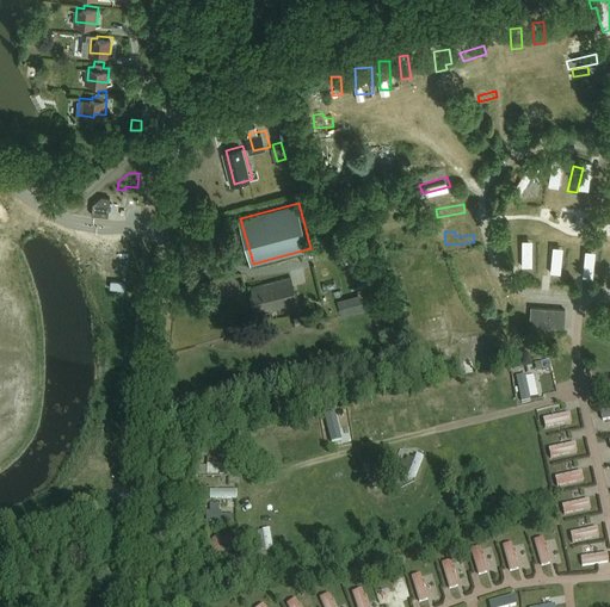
[(410,282),(429,274),(426,267),(407,274),(410,282)]
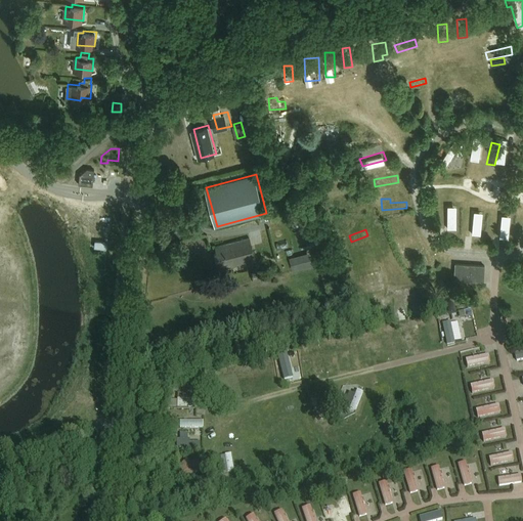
[(221,267),(256,257),(251,235),(218,245),(220,251),(217,252),(221,267)]
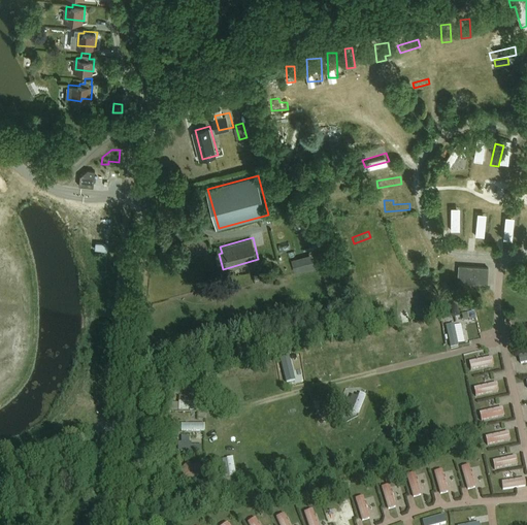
[(356,254),(377,248),(375,241),(354,248),(356,254)]
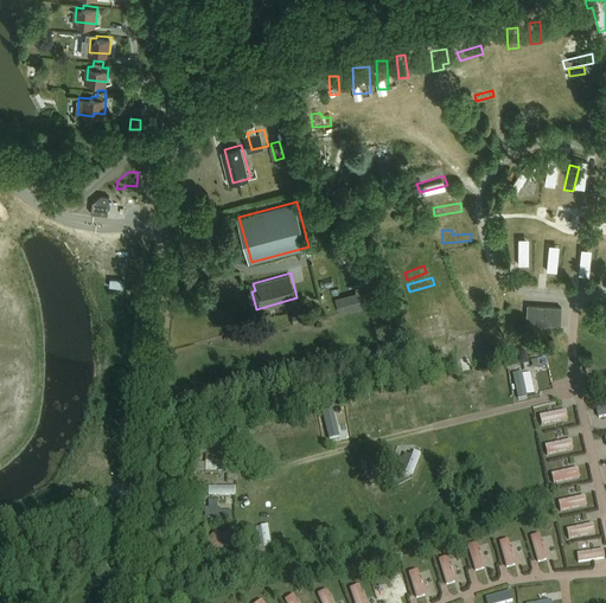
[(364,306),(361,290),(337,297),(342,312),(364,306)]
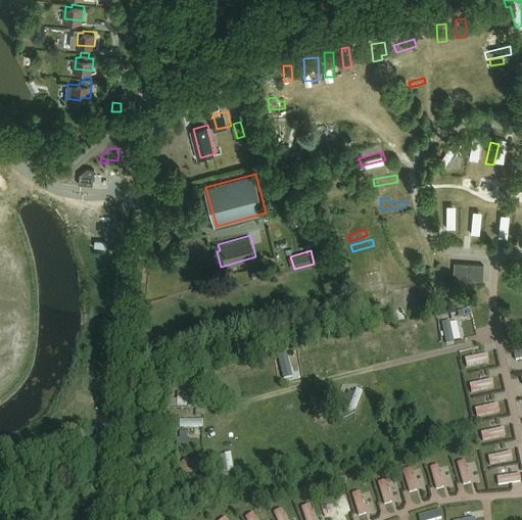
[(483,279),(484,262),(454,261),(453,277),(483,279)]
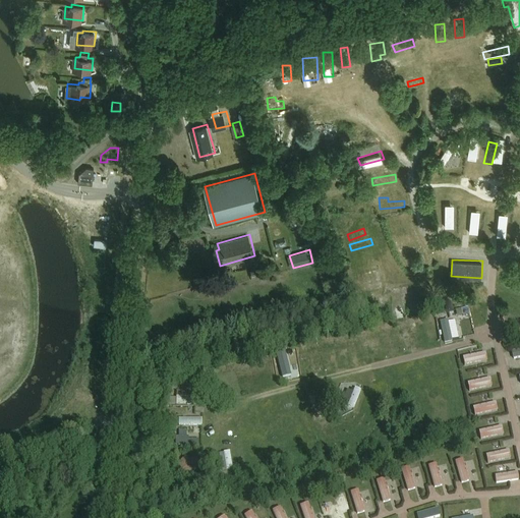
[(415,287),(407,287),(408,293),(401,294),(403,309),(418,307),(415,287)]
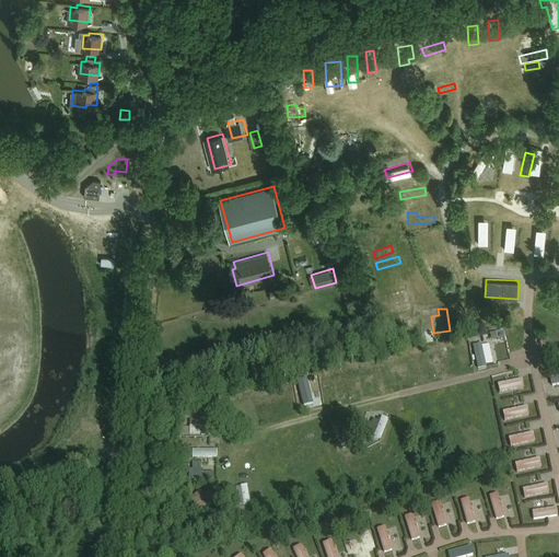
[(477,366),(495,361),(489,339),(473,344),(477,366)]
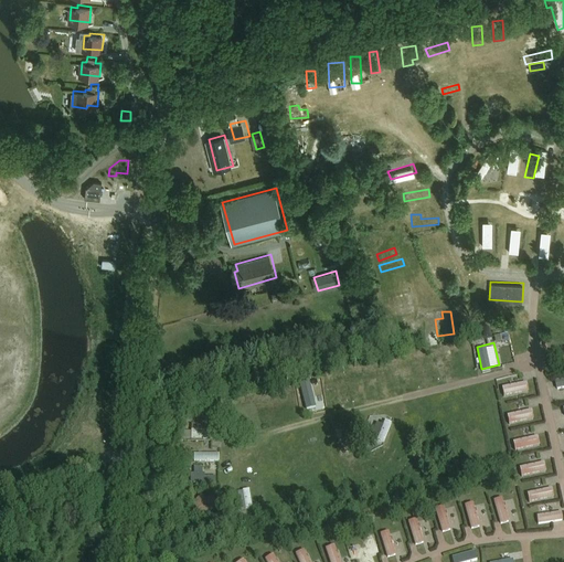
[(446,354),(433,359),(438,380),(447,377),(444,369),(450,367),(446,354)]
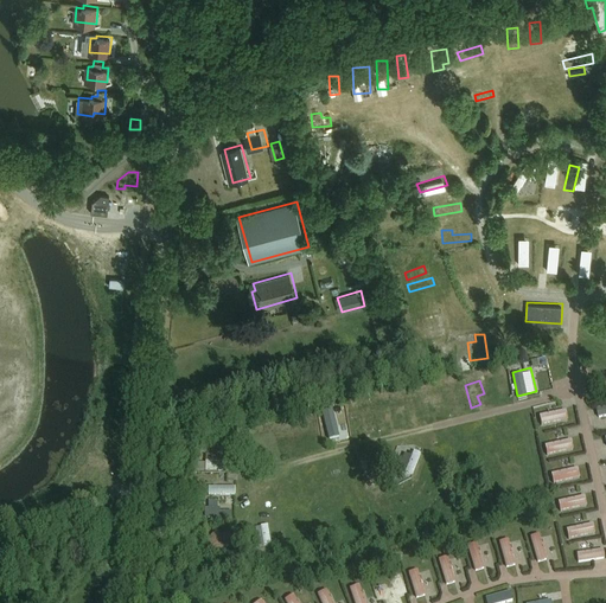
[(440,386),(446,405),(455,403),(450,383),(440,386)]
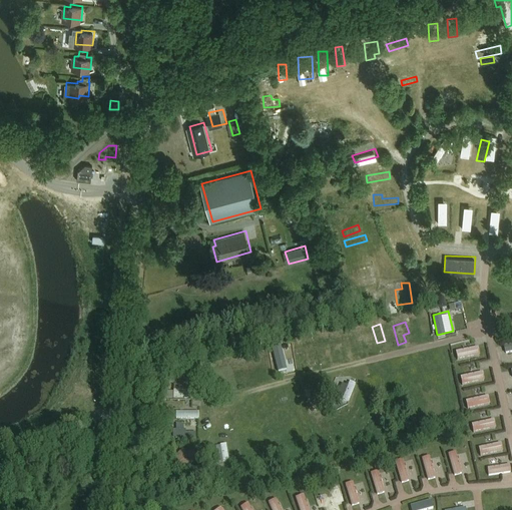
[(455,349),(456,358),(479,353),(478,345),(455,349)]
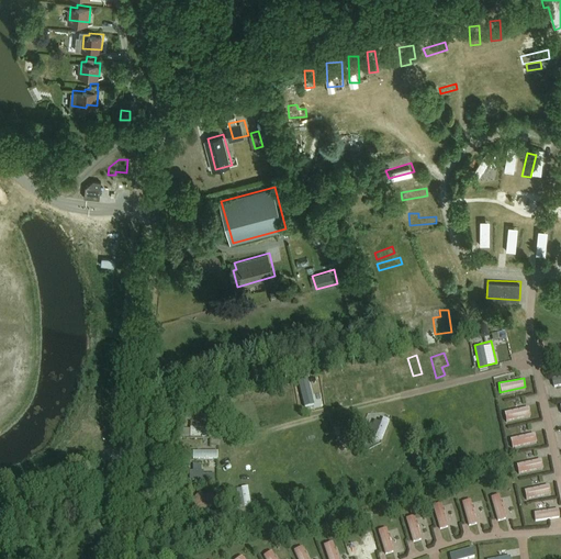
[(328,389),(331,402),(339,400),(337,387),(328,389)]
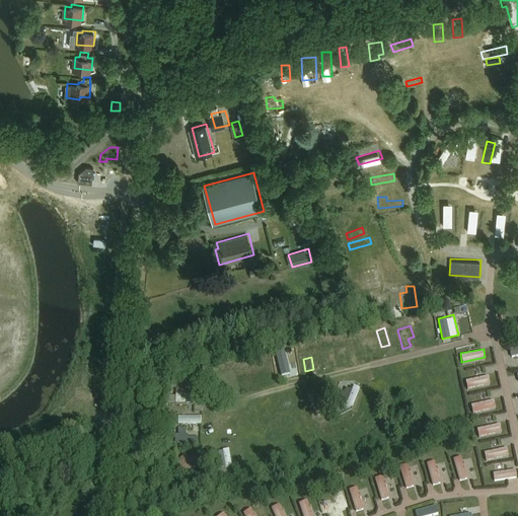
[(489,374),(465,377),(466,387),(490,384),(489,374)]
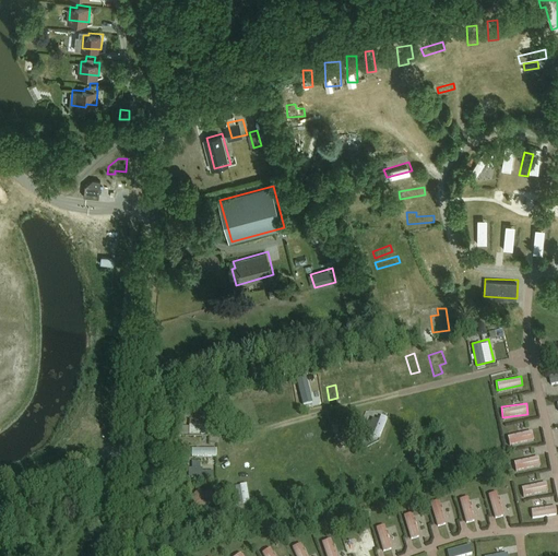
[(380,413),(380,416),(371,415),(368,432),(384,434),(388,414),(380,413)]
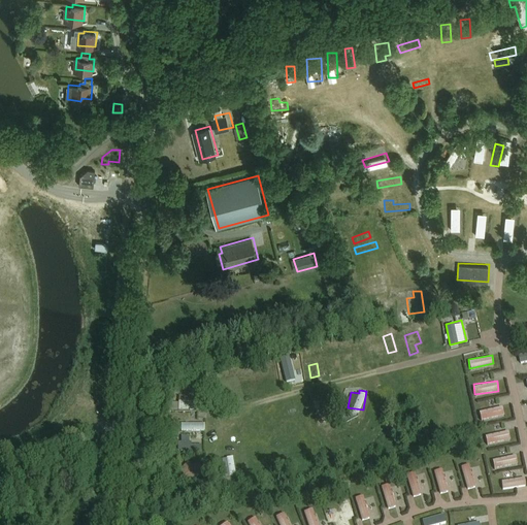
[(501,404),(479,411),(481,420),(504,414),(501,404)]
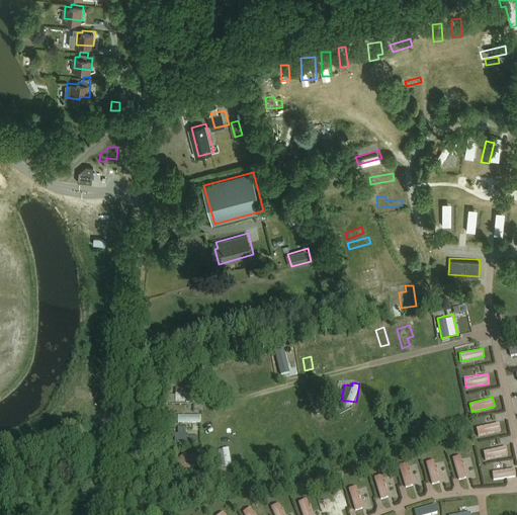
[(476,426),(478,435),(501,430),(499,421),(476,426)]
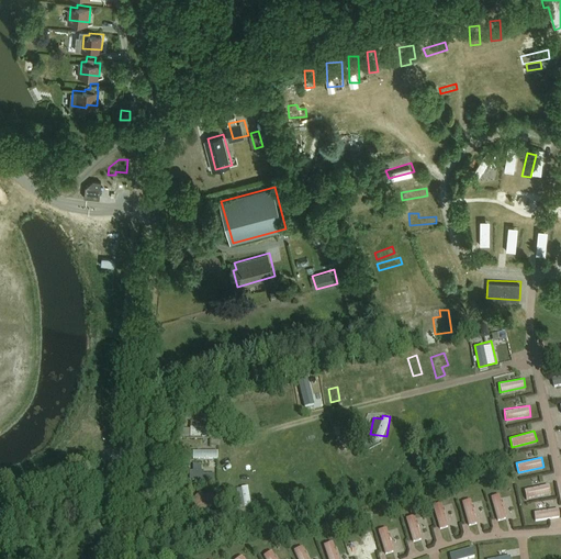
[(216,478),(217,464),(191,462),(191,478),(216,478)]
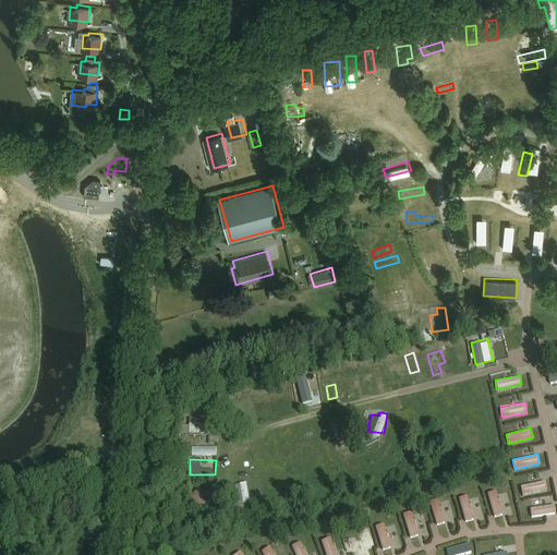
[(546,479),(520,485),(522,495),(548,487),(546,479)]
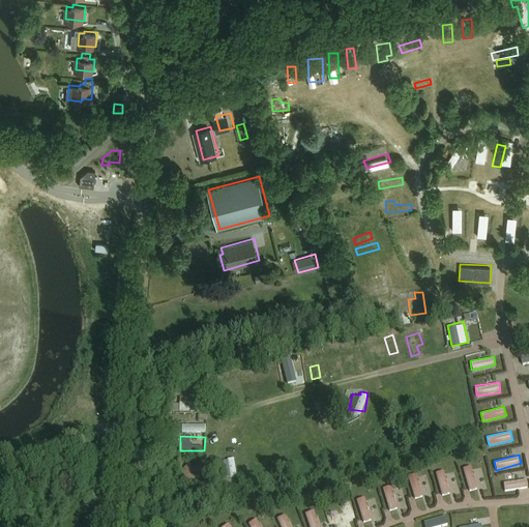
[(182,471),(193,486),(208,474),(200,464),(195,468),(192,464),(182,471)]
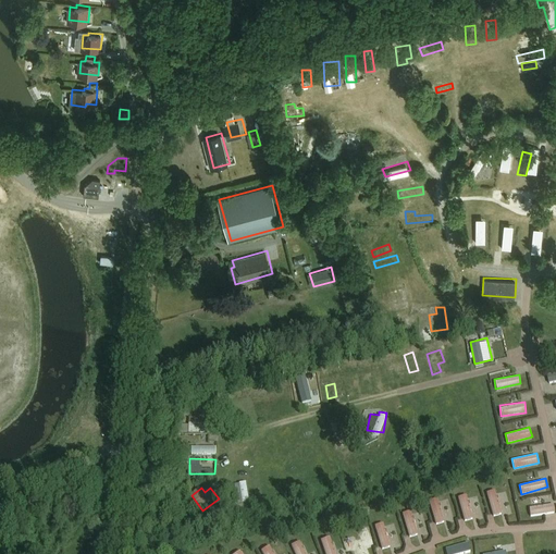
[(495,489),(486,491),(493,514),(502,512),(495,489)]
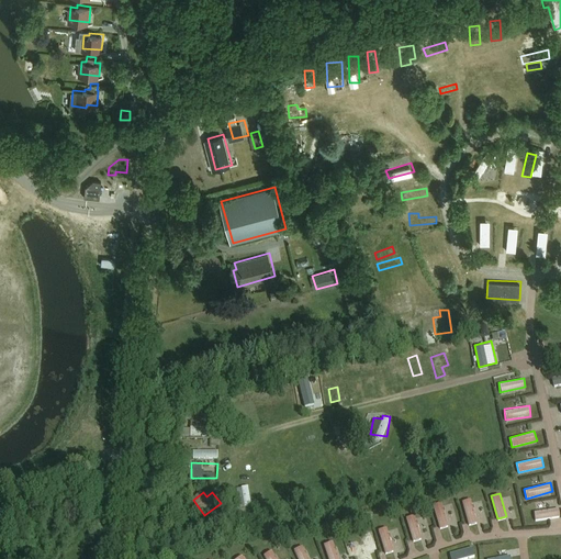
[(469,524),(479,521),(472,496),(462,500),(469,524)]
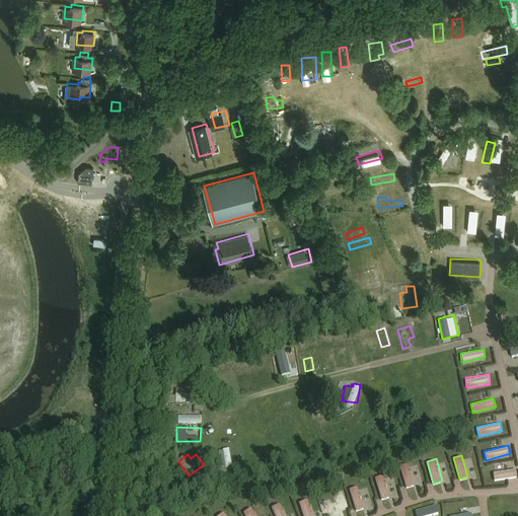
[(404,487),(414,485),(409,461),(400,463),(404,487)]
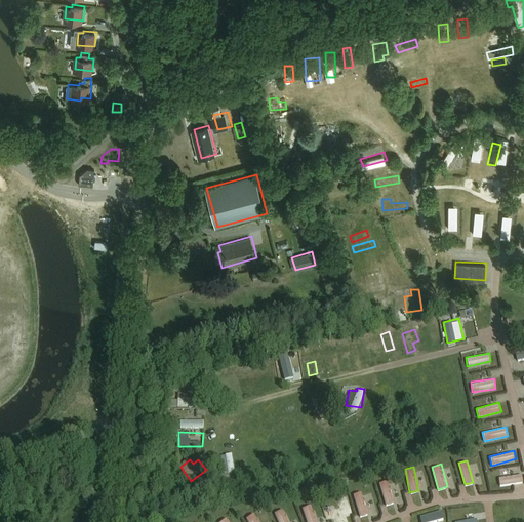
[(523,474),(498,475),(499,483),(523,482),(523,474)]
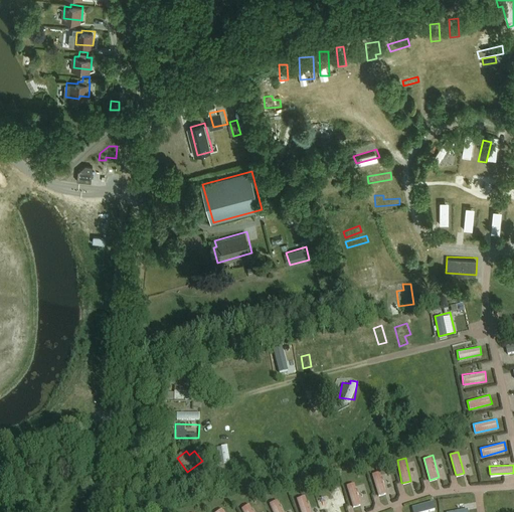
[(384,492),(381,471),(372,473),(376,494),(384,492)]
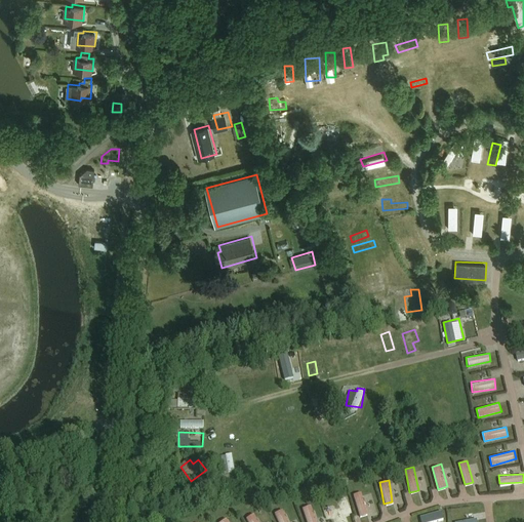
[(358,515),(366,514),(362,491),(354,492),(358,515)]
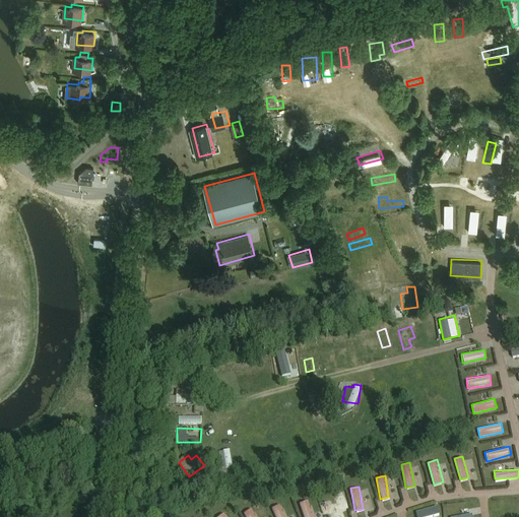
[(304,516),(313,516),(308,499),(299,502),(304,516)]
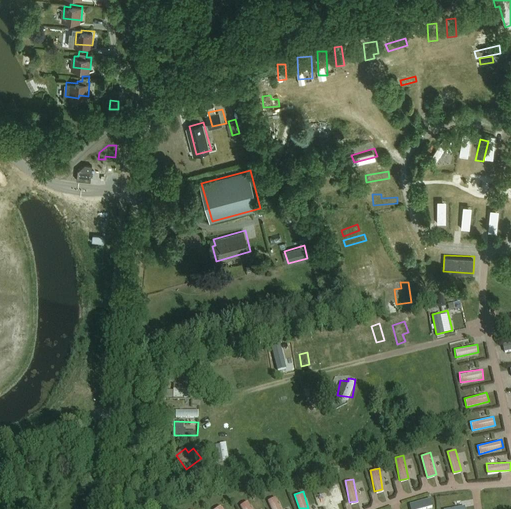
[(271,508),(282,508),(276,495),(267,499),(271,508)]
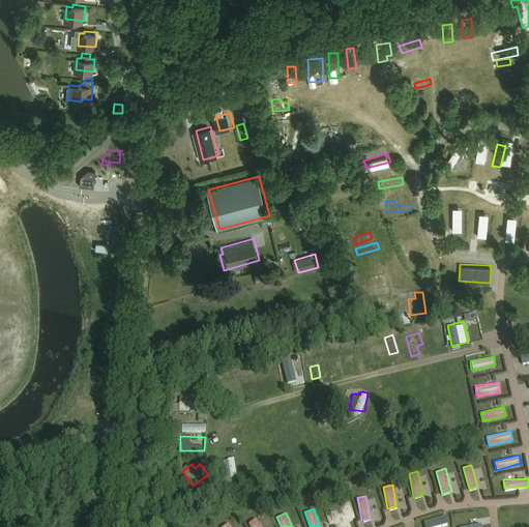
[(250,526),(261,526),(256,518),(247,522),(250,526)]
